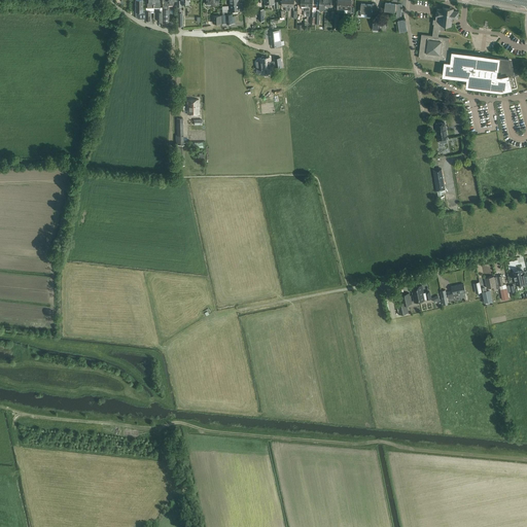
[(145,19),(145,10),(143,10),(142,0),(135,0),(136,18),(139,19),(145,19)]
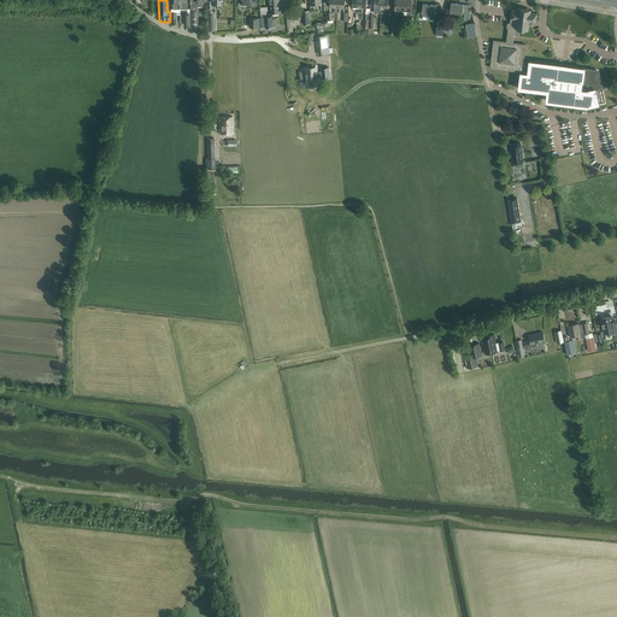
[(207,0),(207,11),(211,10),(211,7),(212,7),(212,4),(221,4),(221,0),(211,0),(207,0)]
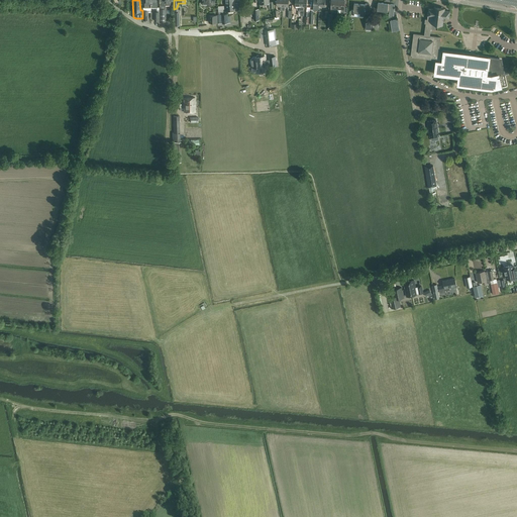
[(238,3),(235,3),(234,0),(225,0),(226,11),(238,10),(238,3)]
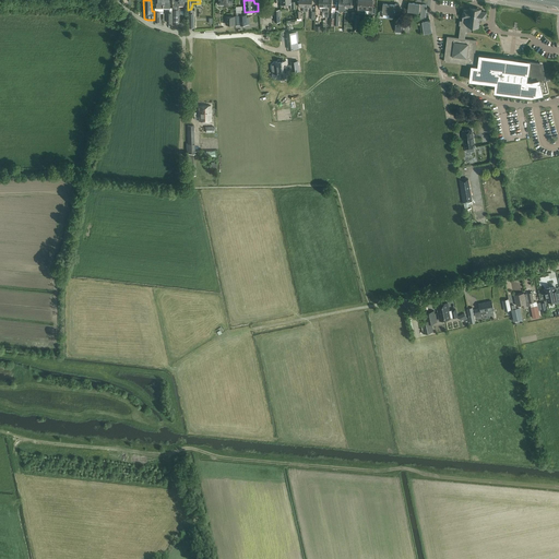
[(382,12),(383,12),(383,13),(389,13),(390,13),(394,13),(394,14),(399,15),(400,3),(395,3),(395,4),(383,3),(382,12)]
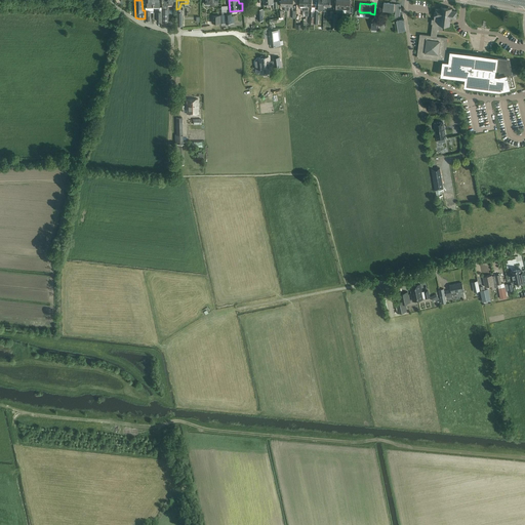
[(393,12),(393,11),(394,11),(394,10),(396,11),(396,16),(400,16),(401,4),(395,4),(390,4),(390,3),(384,3),(384,10),(388,10),(388,11),(393,12)]
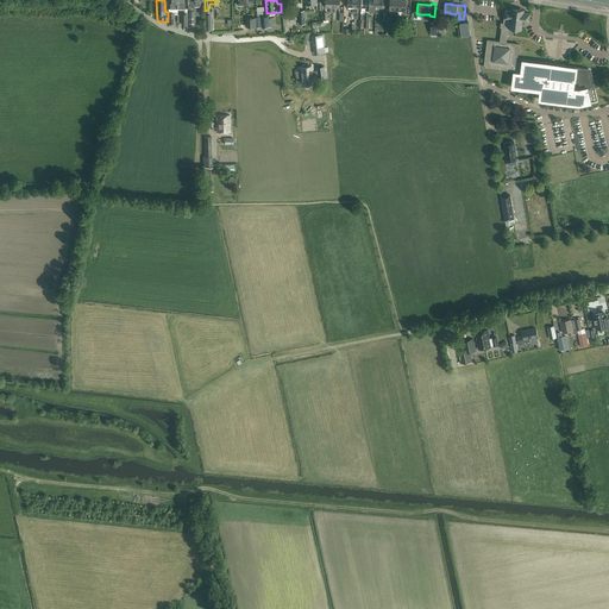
[(504,10),(503,18),(504,18),(503,23),(501,23),(501,27),(502,27),(500,42),(488,39),(484,67),(514,70),(512,87),(537,90),(537,93),(540,94),(539,100),(579,105),(597,101),(591,69),(564,66),(560,66),(518,60),(519,44),(507,42),(508,27),(521,30),(522,20),(529,22),(529,13),(523,12),(523,10),(512,7),(512,11),(504,10)]
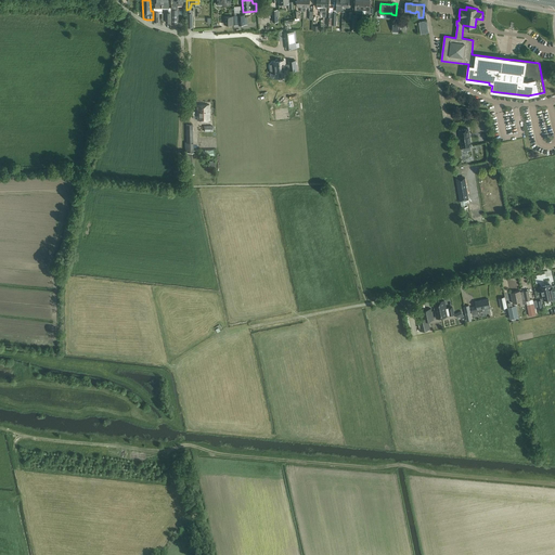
[(237,25),(245,25),(245,15),(234,15),(235,26),(237,25)]
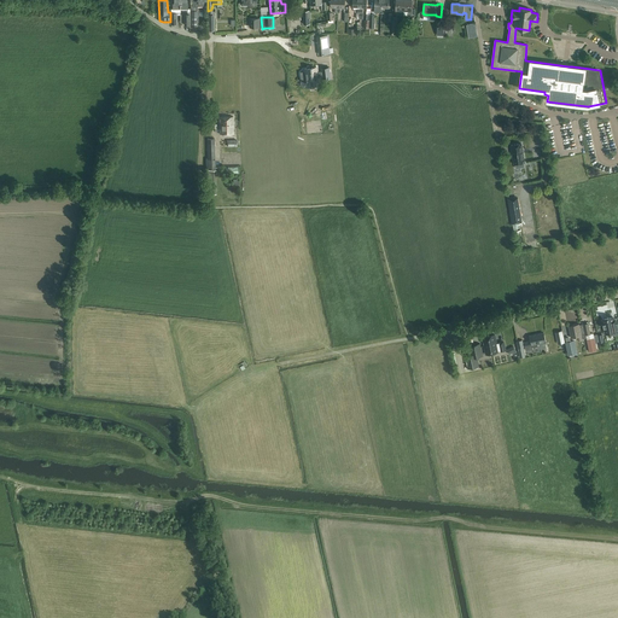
[(467,24),(470,38),(477,36),(474,23),(467,24)]
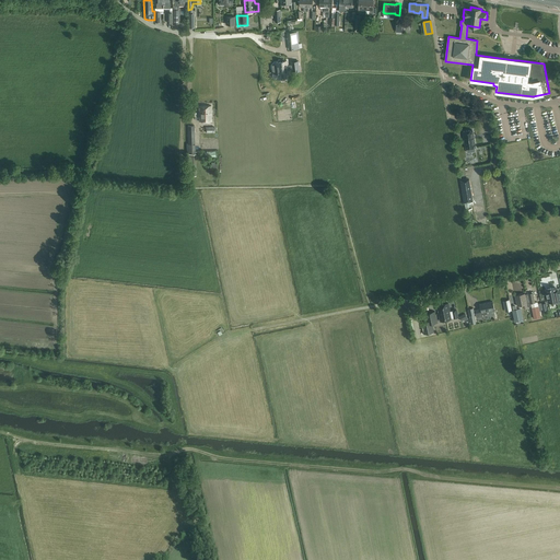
[(290,38),(289,39),(289,44),(290,44),(290,49),(298,48),(296,32),(289,33),(290,38)]
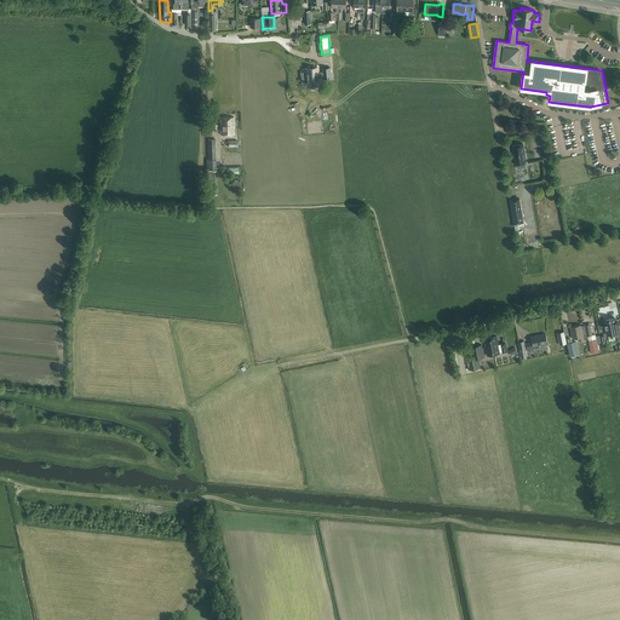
[(305,72),(302,72),(302,79),(306,79),(306,81),(306,82),(308,82),(308,85),(308,86),(320,85),(319,78),(323,76),(325,80),(332,79),(331,68),(322,69),(323,72),(319,72),(317,68),(305,69),(305,72)]
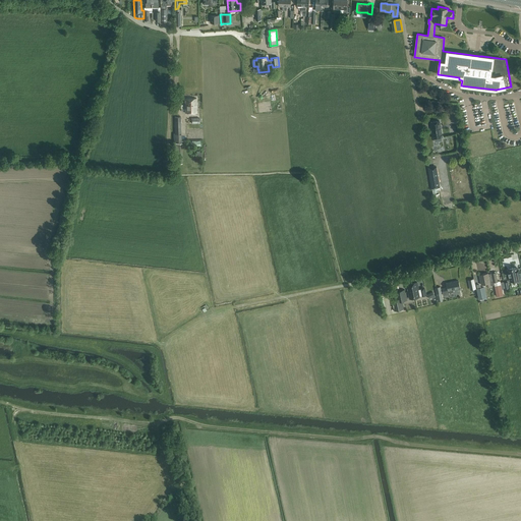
[(196,99),(185,99),(185,113),(196,113),(196,99)]
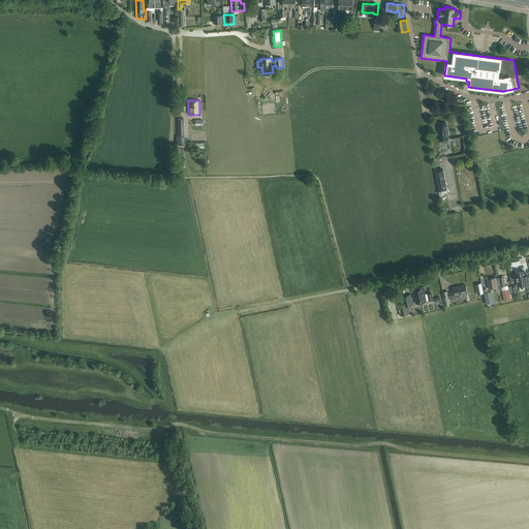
[(440,141),(448,139),(446,123),(437,124),(439,133),(437,133),(437,134),(439,134),(440,141)]
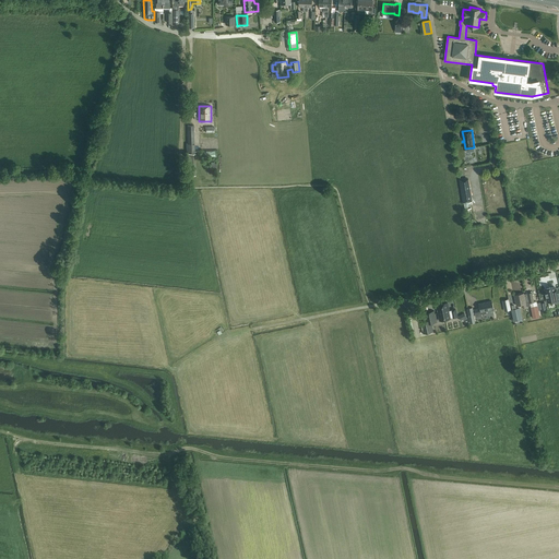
[(460,180),(463,202),(472,201),(467,178),(460,180)]
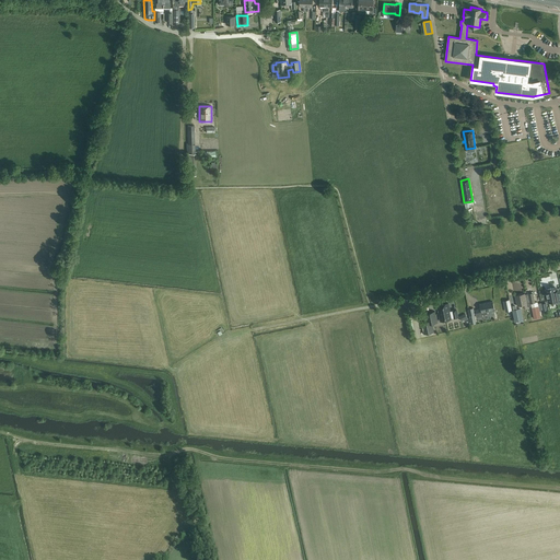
[(548,298),(549,302),(556,301),(557,304),(559,303),(559,293),(557,294),(555,287),(546,289),(547,293),(546,293),(547,298),(548,298)]
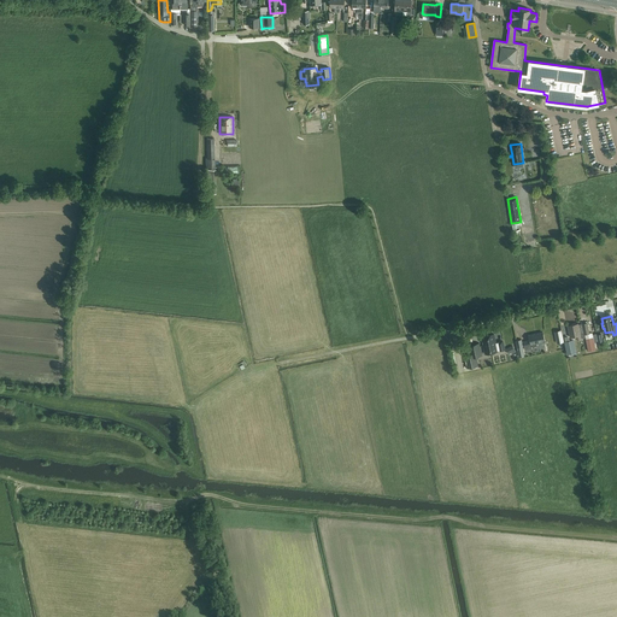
[(576,339),(581,338),(581,334),(585,334),(585,335),(589,334),(587,323),(582,324),(579,325),(579,323),(568,325),(570,338),(575,336),(576,339)]
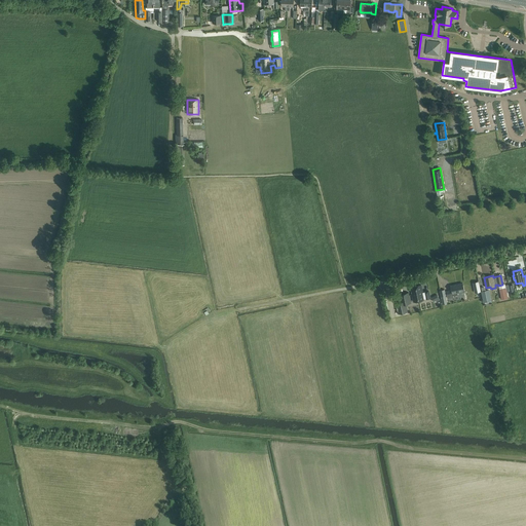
[(448,298),(453,297),(453,295),(458,294),(458,293),(464,291),(463,284),(462,284),(461,284),(459,284),(459,285),(455,286),(454,285),(452,285),(452,286),(450,286),(451,291),(446,292),(448,298)]
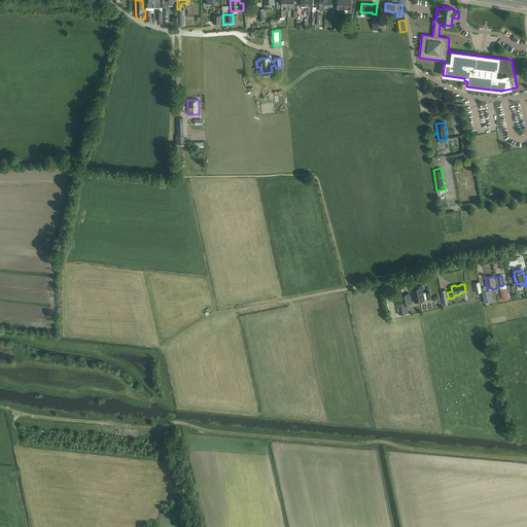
[(425,300),(422,285),(412,287),(415,303),(425,300)]
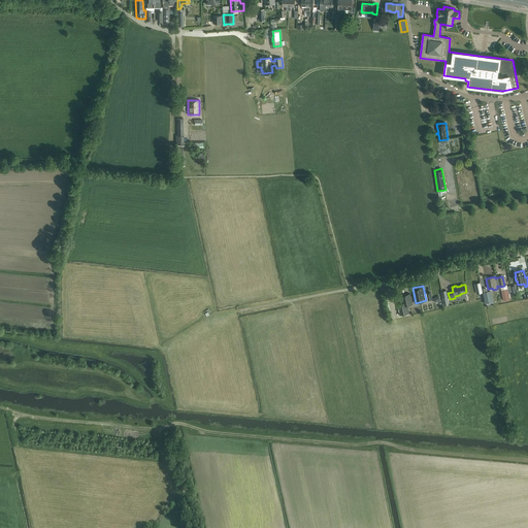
[(491,291),(487,292),(487,289),(484,290),(484,293),(486,303),(493,301),(491,291)]
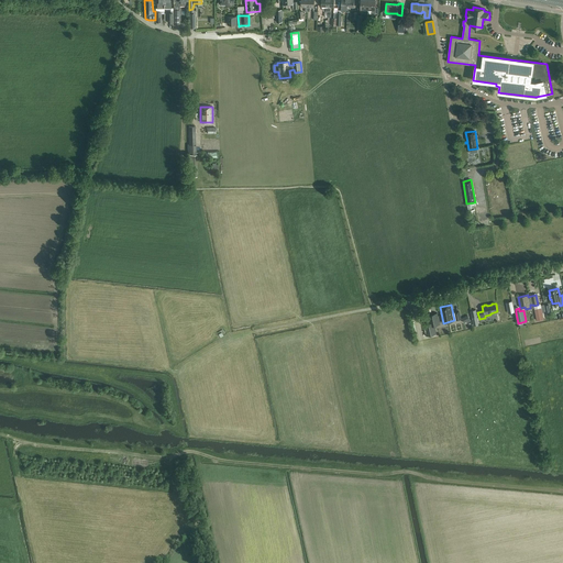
[(534,309),(537,320),(543,319),(541,308),(534,309)]
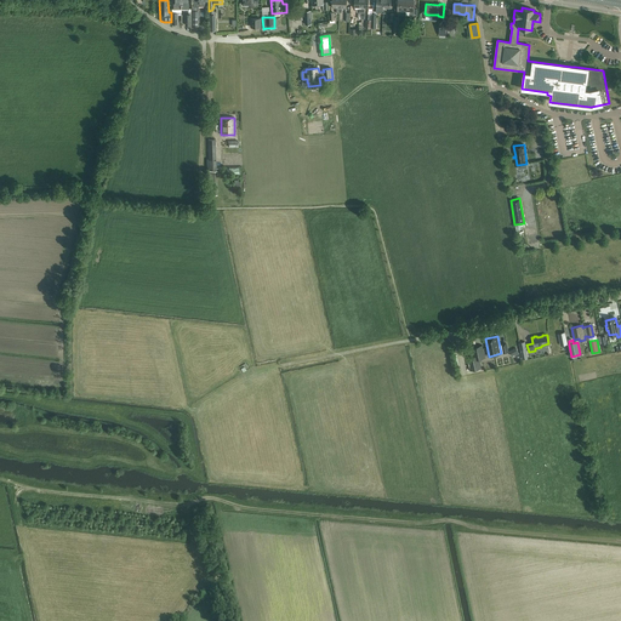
[(471,348),(473,357),(467,358),(469,370),(482,368),(479,359),(485,358),(483,346),(471,348)]
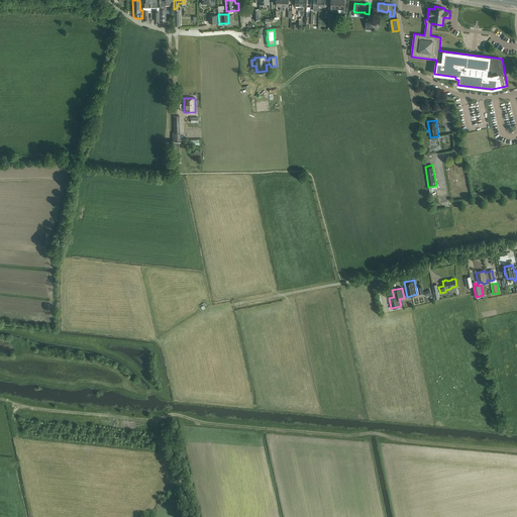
[(371,291),(375,314),(379,314),(376,291),(371,291)]
